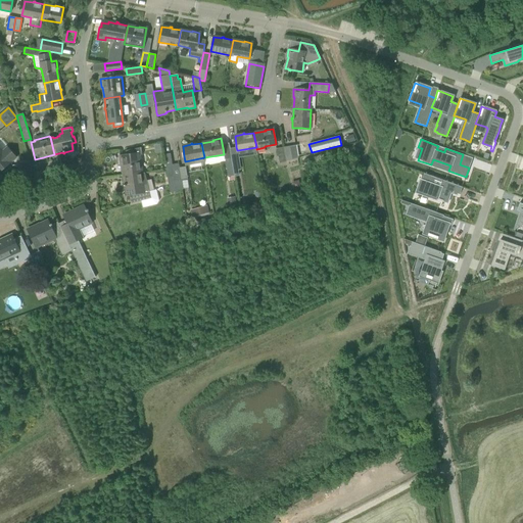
[(296,145),(283,147),(285,161),(298,158),(297,156),(296,145)]
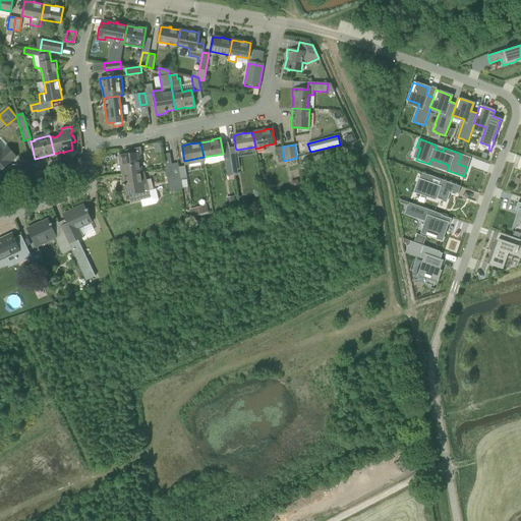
[(0,170),(11,161),(15,157),(7,147),(2,151),(0,148),(0,170)]
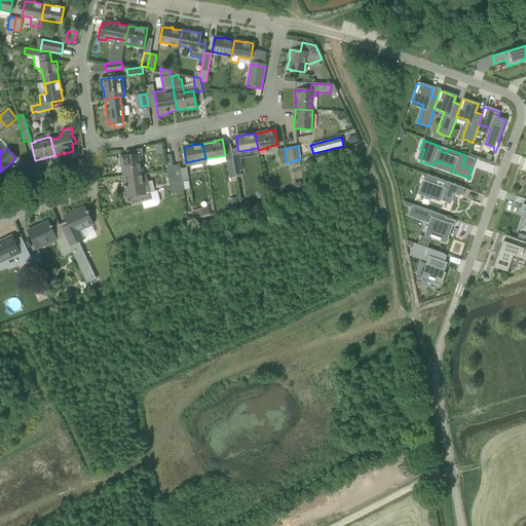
[(141,164),(140,156),(143,156),(142,149),(142,148),(125,151),(126,152),(126,156),(120,157),(121,164),(122,164),(123,177),(143,174),(141,164)]
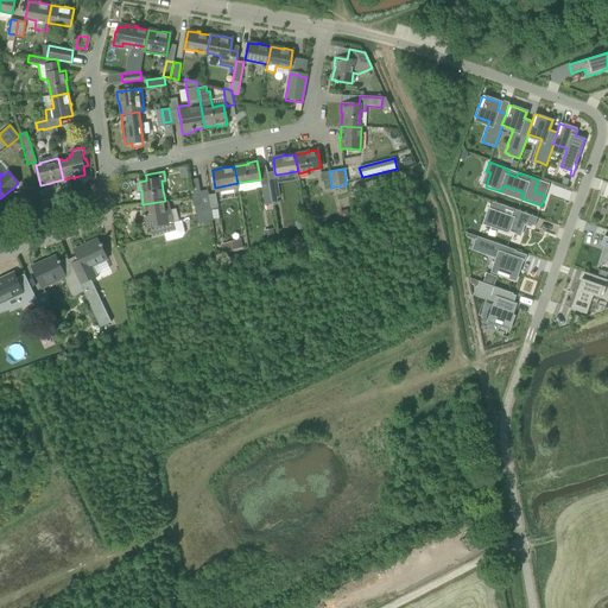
[(274,171),(267,172),(268,184),(271,198),(272,204),(278,203),(277,197),(280,196),(278,183),(277,175),(276,175),(274,171)]
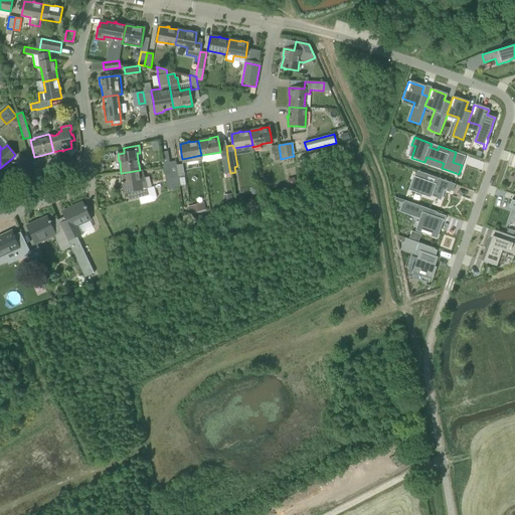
[(279,145),(273,146),(275,156),(275,161),(281,159),(279,145)]
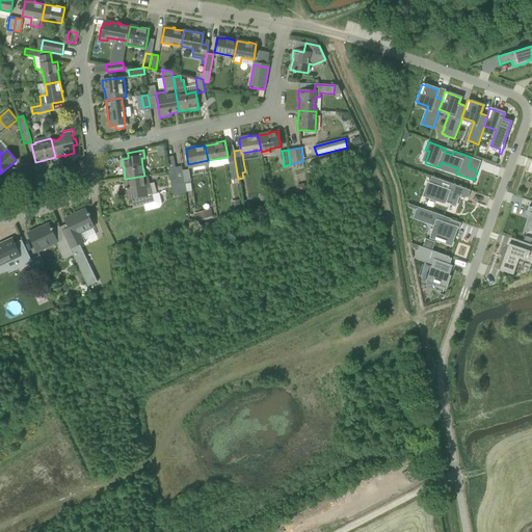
[(237,174),(235,161),(229,162),(232,180),(238,179),(237,174)]
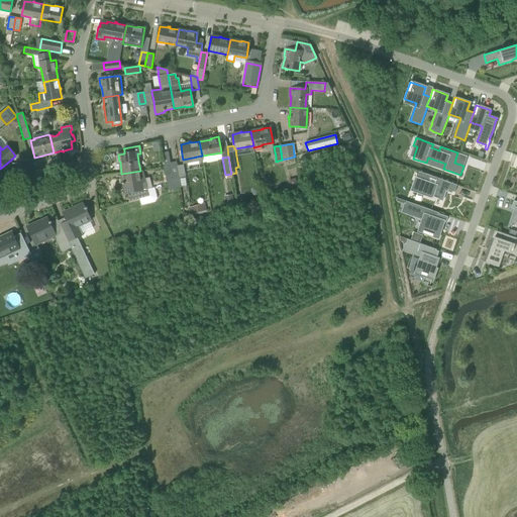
[(17,163),(19,175),(32,172),(30,160),(17,163)]
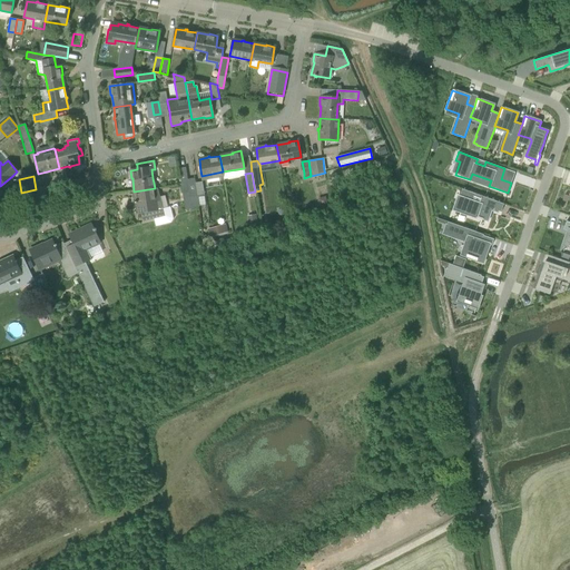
[(197,196),(195,184),(194,178),(187,179),(189,193),(183,194),(185,209),(189,208),(190,209),(198,206),(197,196)]
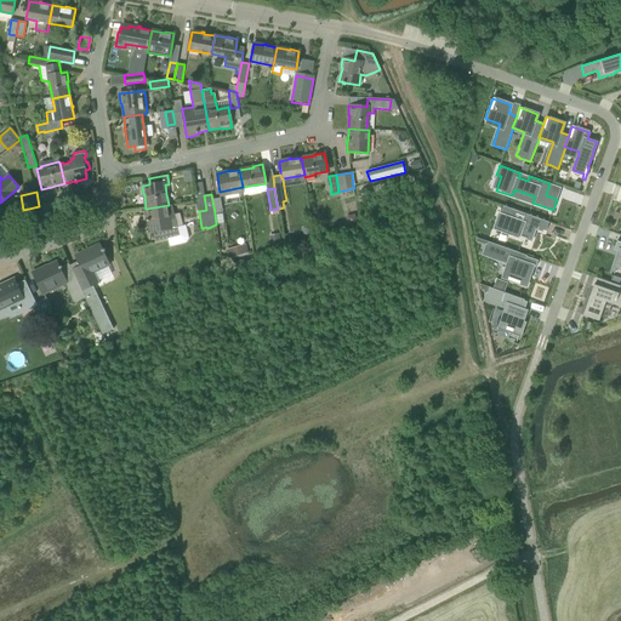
[(199,211),(206,210),(204,195),(197,197),(199,211)]
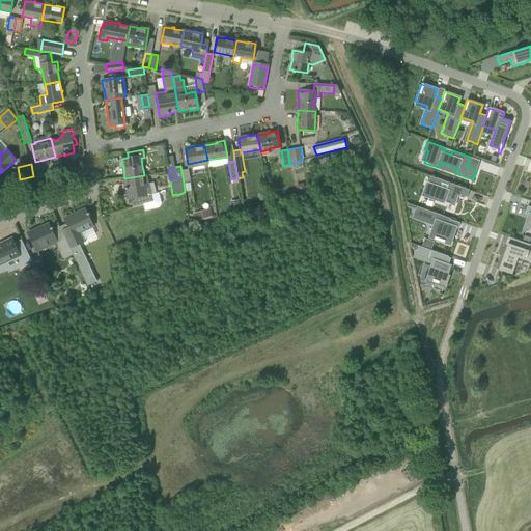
[(190,182),(188,170),(182,171),(184,183),(190,182)]
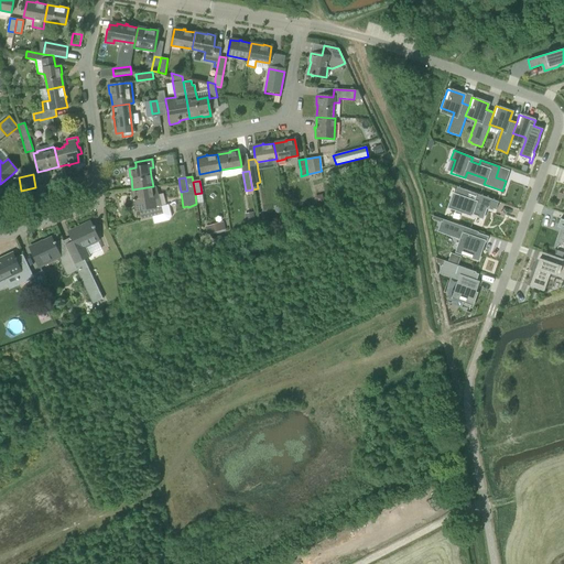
[(153,186),(132,190),(134,199),(132,199),(133,201),(134,201),(136,209),(142,209),(143,218),(141,218),(141,219),(163,214),(160,204),(155,186),(153,186)]
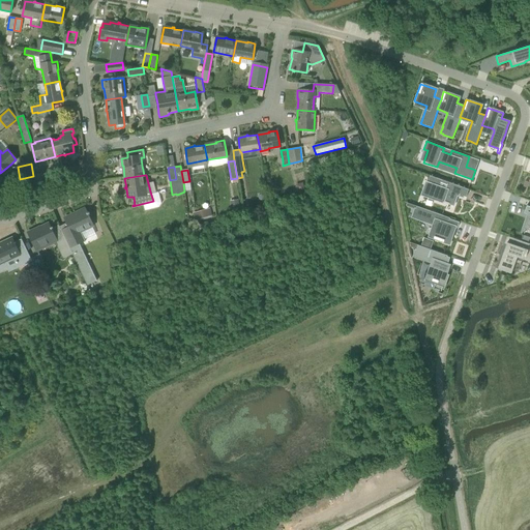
[(302,183),(296,185),(298,192),(304,189),(302,183)]
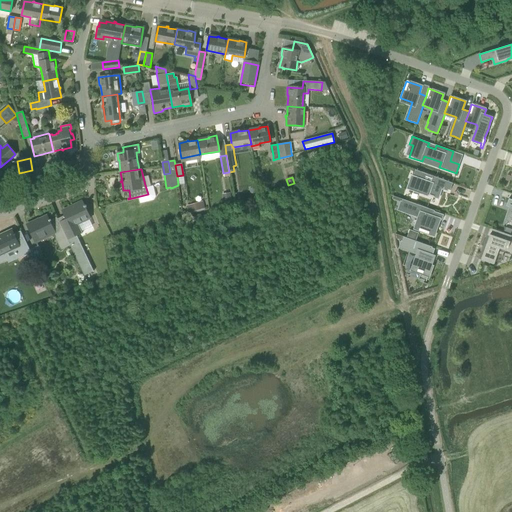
[(409,186),(406,193),(444,207),(450,189),(421,178),(418,185),(420,186),(419,190),(409,186)]
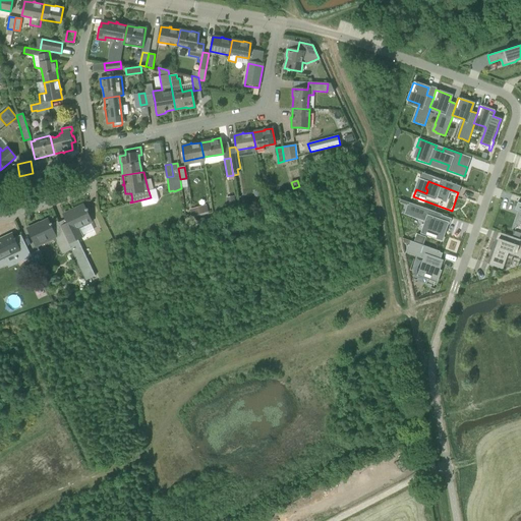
[(234,196),(226,198),(228,207),(235,205),(234,196)]
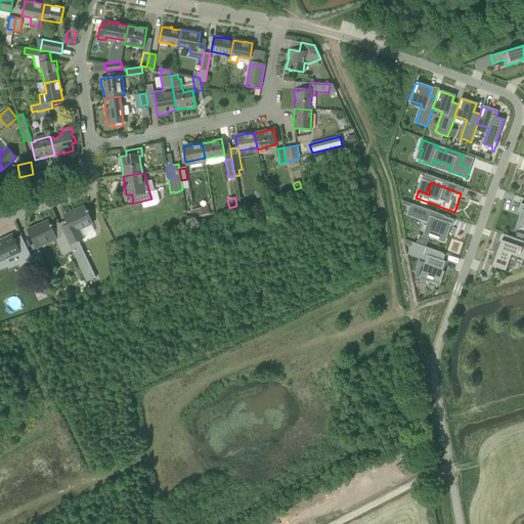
[(410,207),(408,214),(412,216),(429,222),(428,224),(429,224),(425,233),(429,234),(428,235),(438,239),(438,238),(444,241),(446,234),(449,225),(442,222),(444,215),(411,204),(410,207)]
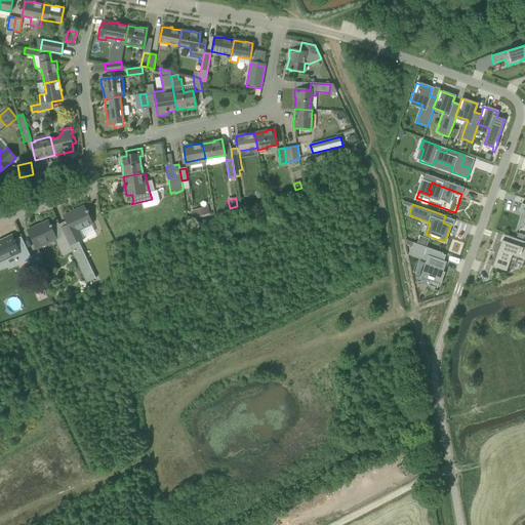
[(70,230),(63,234),(69,246),(72,252),(86,283),(95,278),(95,277),(94,277),(78,242),(84,239),(80,230),(92,224),(87,212),(88,211),(88,210),(86,211),(84,206),(75,210),(75,211),(71,213),(70,213),(64,216),(68,225),(70,230)]
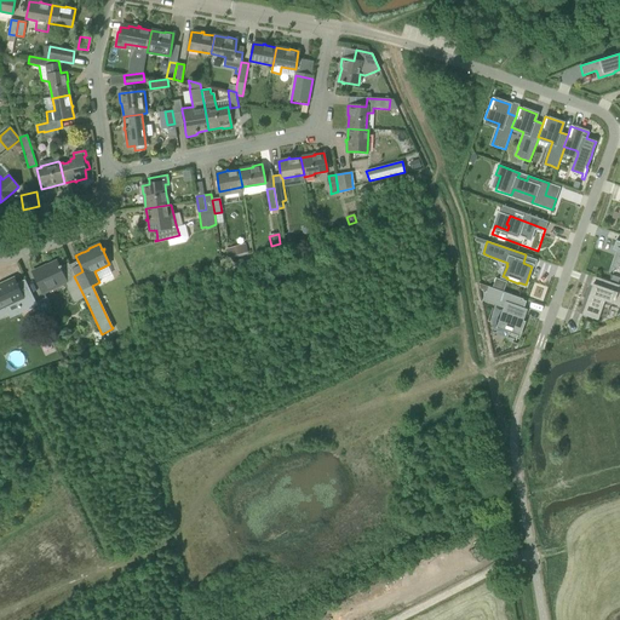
[(246,244),(227,248),(229,259),(248,254),(246,244)]
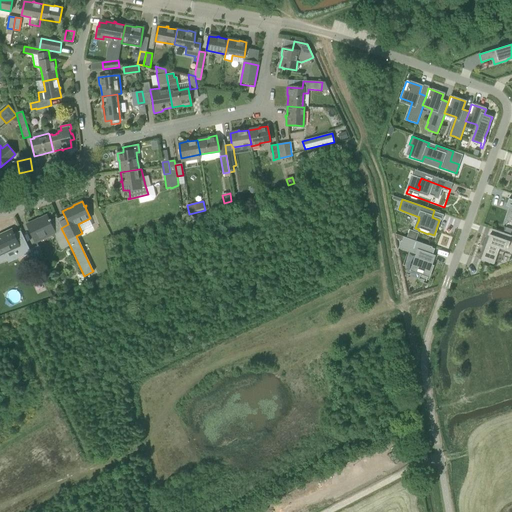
[(33,222),(27,225),(31,234),(35,242),(41,239),(46,236),(53,233),(61,250),(70,246),(67,240),(61,228),(59,223),(57,219),(57,218),(51,220),(50,219),(48,220),(46,215),(37,220),(38,220),(33,222)]
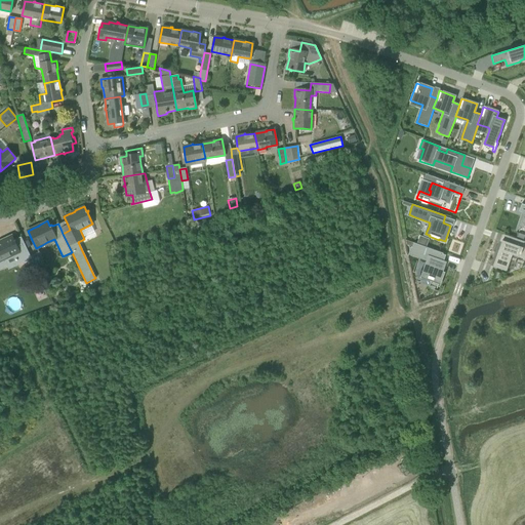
[(524,240),(502,233),(491,264),(503,268),(511,248),(524,253),(524,240)]
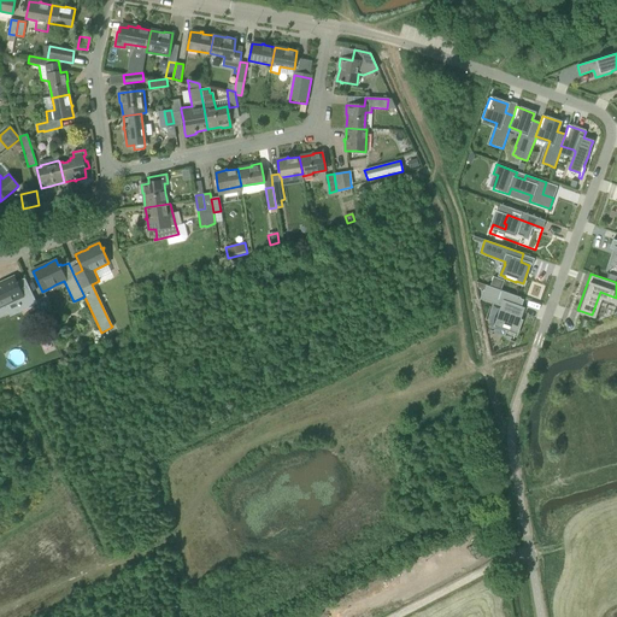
[(17,285),(19,283),(18,281),(16,282),(13,277),(1,282),(1,283),(0,283),(0,315),(9,311),(5,306),(18,300),(19,303),(17,304),(22,315),(33,310),(27,299),(24,300),(17,285)]
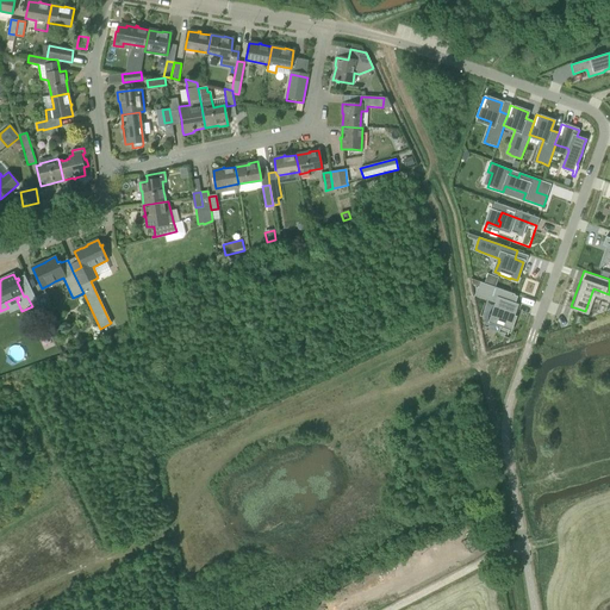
[(479,287),(475,294),(483,297),(499,303),(492,321),(497,322),(497,323),(503,325),(504,324),(510,327),(512,322),(515,316),(518,304),(511,302),(515,294),(480,282),(478,287),(479,287)]
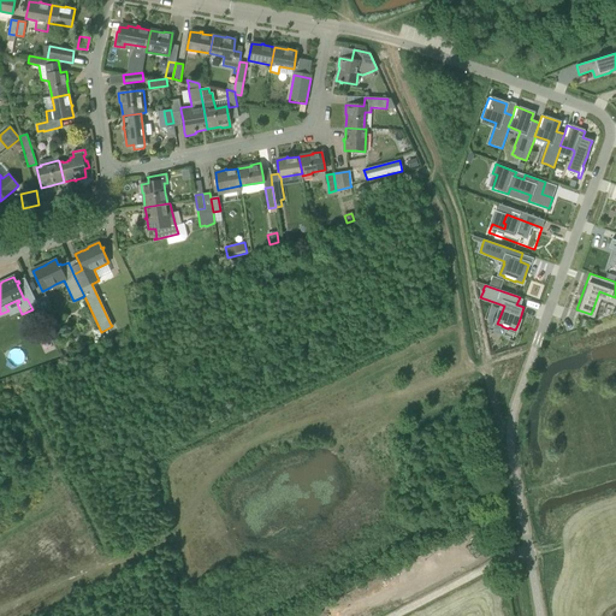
[(42,297),(36,301),(41,312),(47,325),(51,331),(57,327),(54,321),(48,308),(42,297)]
